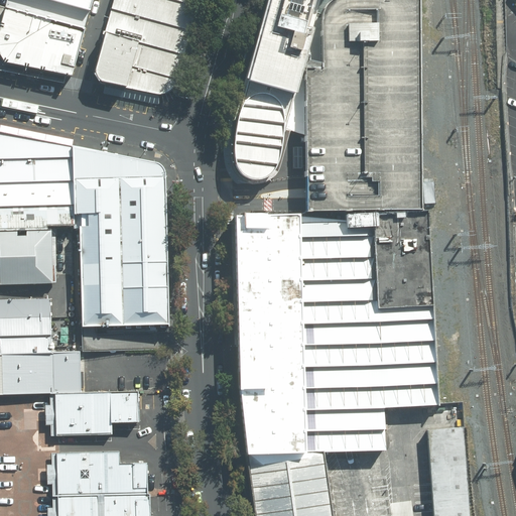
[(7,0),(6,7),(84,29),(89,11),(46,0),(7,0)]
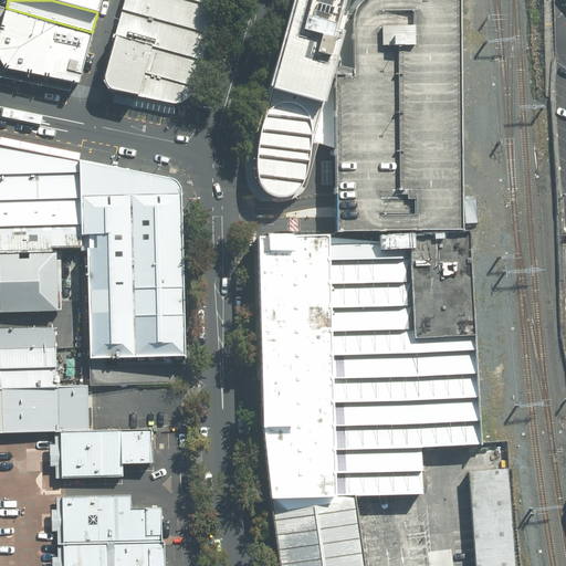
[(51,0),(97,12),(100,0),(51,0)]
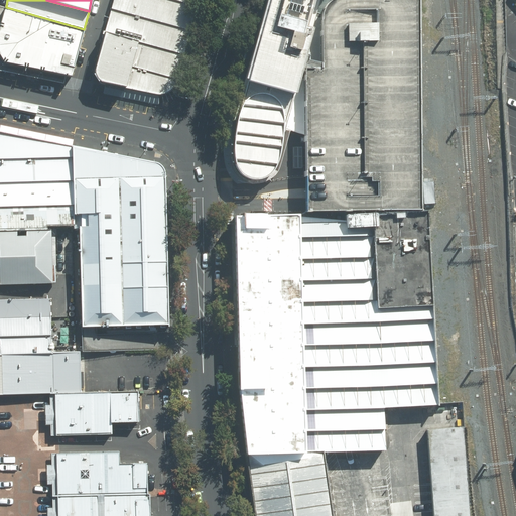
[(113,0),(94,75),(99,82),(157,95),(163,95),(170,92),(174,87),(199,0),(113,0)]
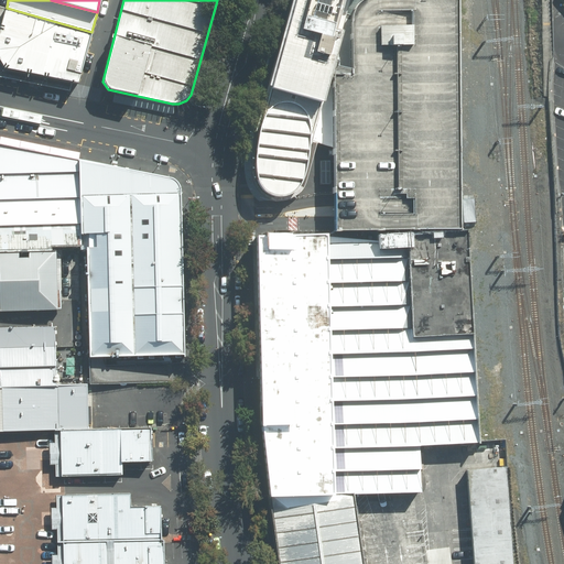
[(291,0),(256,132),(252,152),(253,171),(259,186),(266,193),(279,198),(292,195),(303,184),(308,148),(321,104),(337,34),(331,32),(339,0),(291,0)]
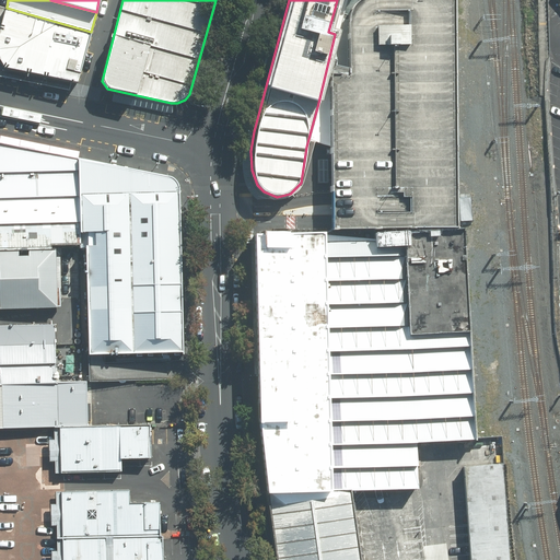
[(331,207),(331,229),(455,228),(451,0),(361,0),(354,4),(351,10),(347,19),(346,76),(330,76),(331,207)]
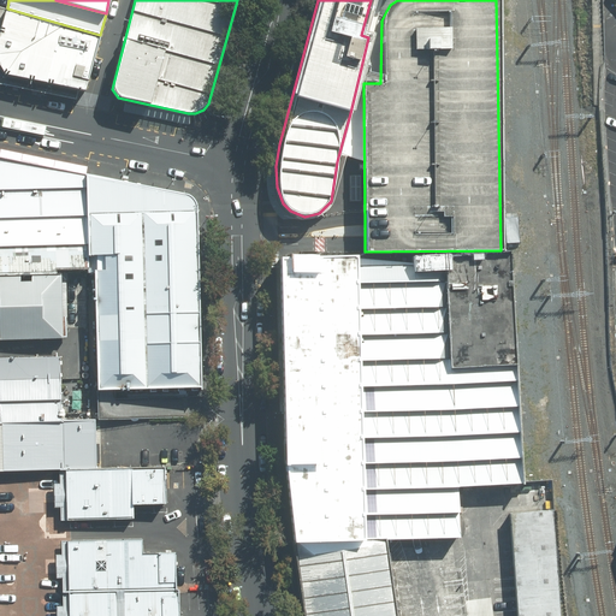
[(100,35),(7,9),(0,34),(0,73),(83,93),(100,35)]
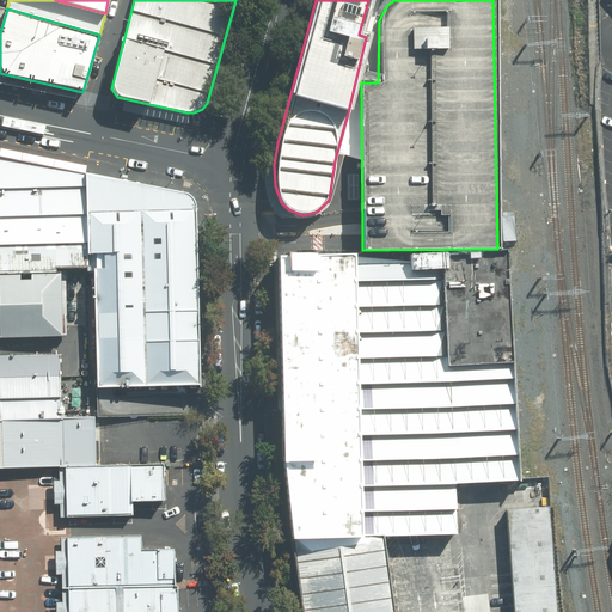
[(87,268),(87,255),(84,175),(0,157),(0,274),(54,274),(55,269),(87,268)]
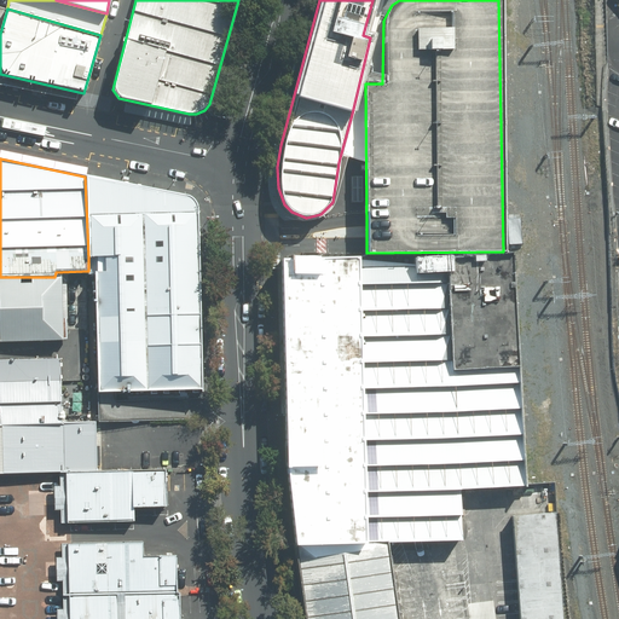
[(94,258),(97,392),(201,388),(196,207),(192,198),(186,196),(85,177),(88,258),(94,258)]
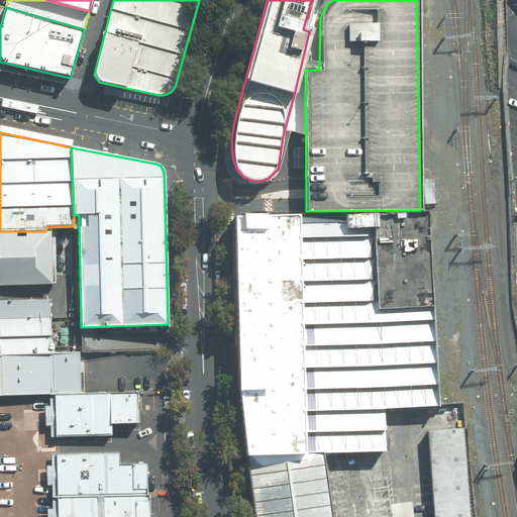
[(382,409),(437,406),(427,212),(298,216),(303,449),(383,448),(382,409)]
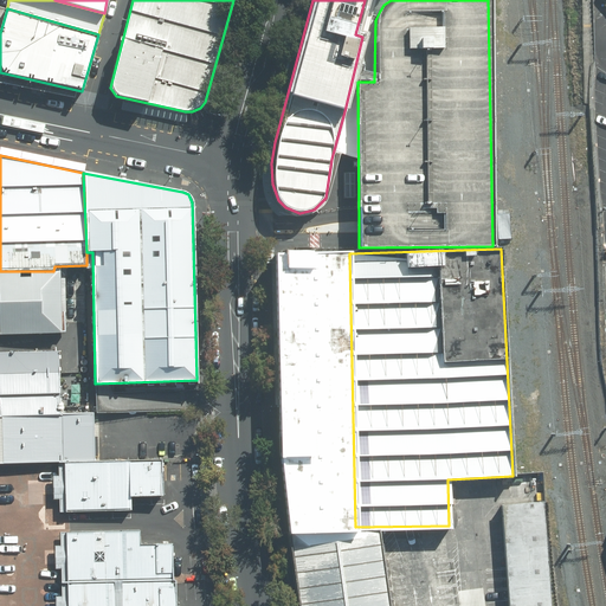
[(355,527),(349,253),(274,256),(278,449),(288,530),(355,527)]
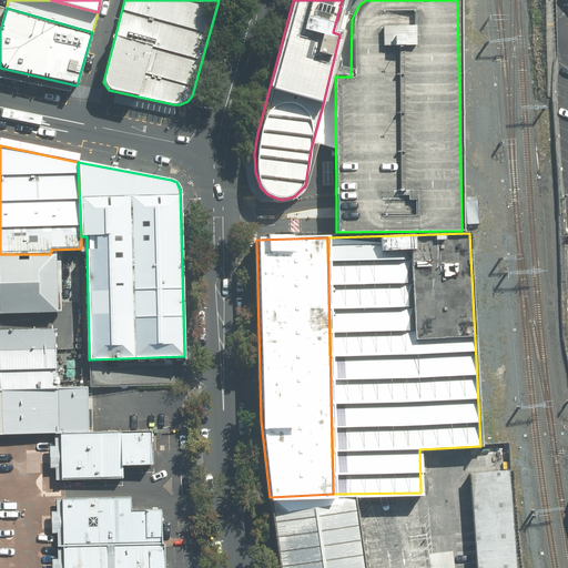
[(0,312),(57,312),(56,253),(50,254),(0,254),(0,312)]
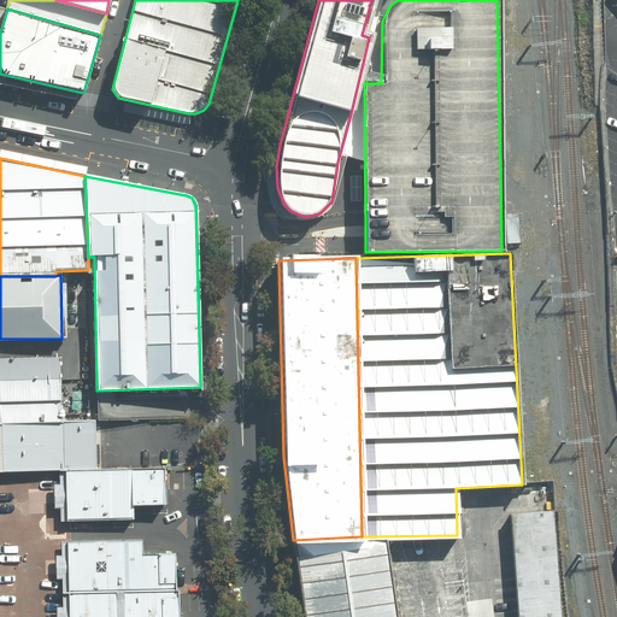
[(60,398),(59,357),(0,358),(0,424),(87,423),(86,397),(60,398)]
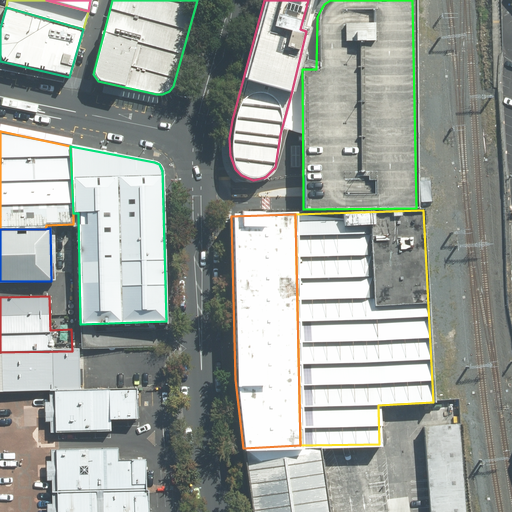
[(80,390),(79,351),(72,351),(0,352),(0,391),(50,390),(80,390)]
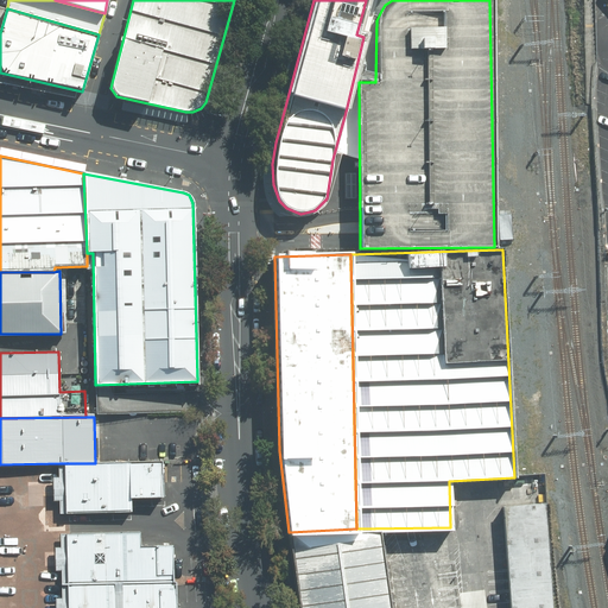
[(131,498),(163,496),(162,461),(95,463),(59,463),(59,513),(131,511),(131,498)]
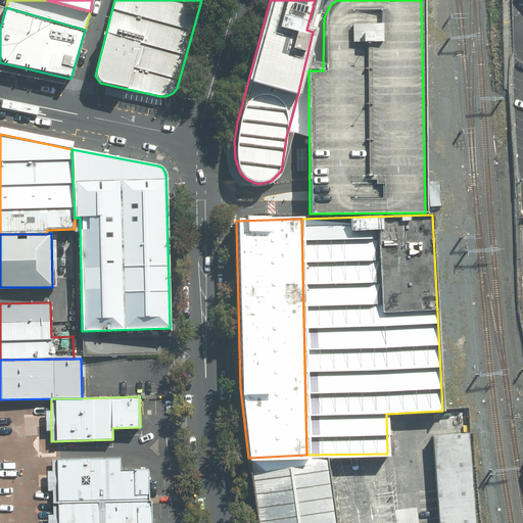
[(476,522),(469,430),(426,433),(433,522),(476,522)]
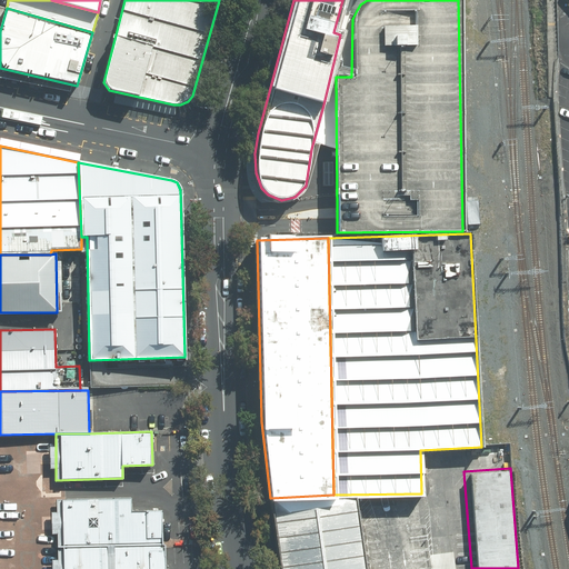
[(332,496),(270,498),(280,568),(363,568),(355,496),(332,496)]
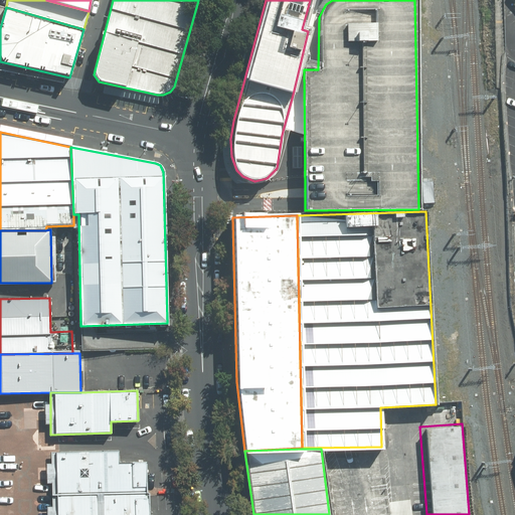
[(148,514),(145,462),(119,463),(118,451),(51,452),(51,514),(148,514)]
